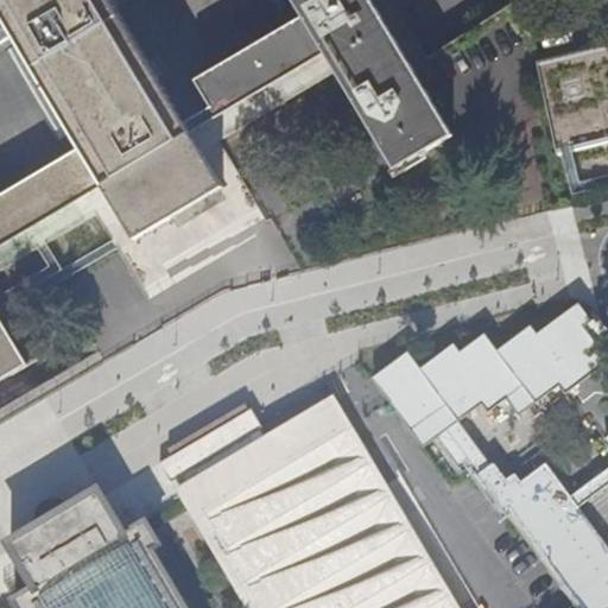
[(451,133),(371,0),(292,0),(302,14),(192,78),(209,106),(184,121),(162,90),(109,0),(0,0),(0,12),(80,147),(0,195),(0,412),(99,354),(84,331),(30,365),(0,317),(0,246),(102,185),(135,239),(171,217),(166,208),(191,194),(217,177),(202,151),(190,132),(324,52),(335,71),(393,168),(451,133)]
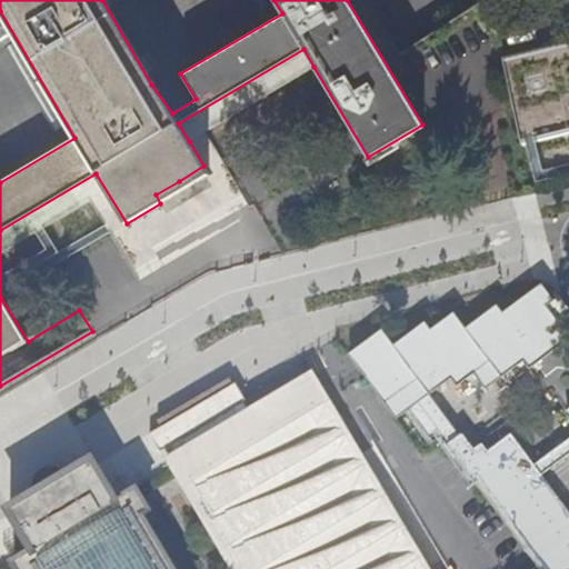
[(568,45),(498,62),(519,142),(568,129),(568,45)]
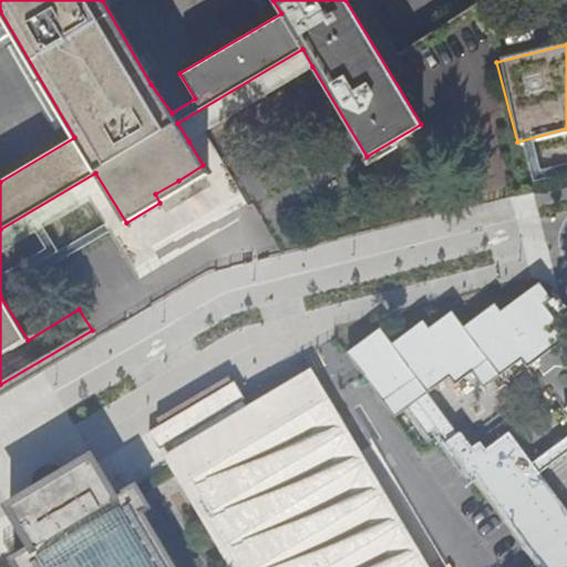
[(188,141),(312,66),(302,49),(177,123),(188,141)]
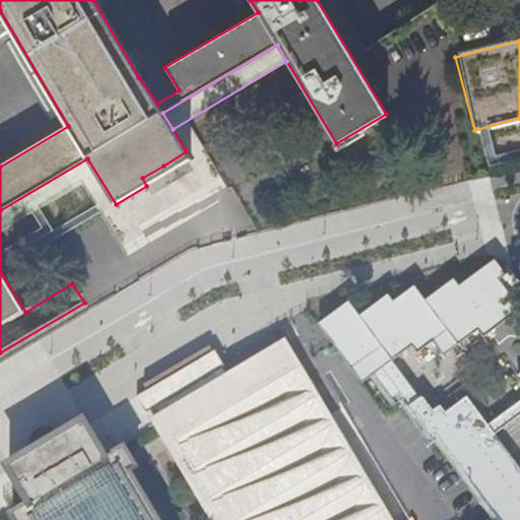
[(492,137),(499,163),(517,157),(511,133),(492,137)]
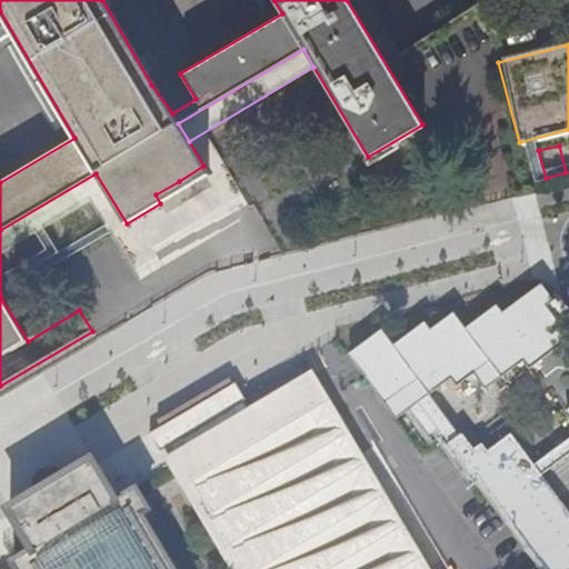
[(166,212),(215,185),(203,166),(179,181),(156,195),(160,203),(166,212)]
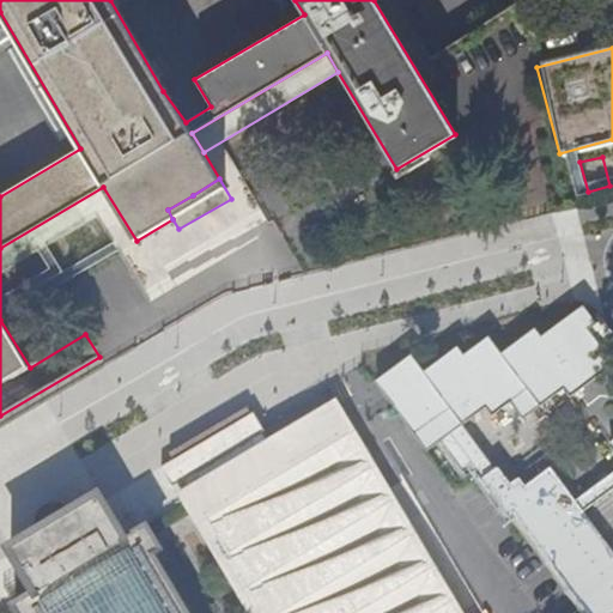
[(596,325),(584,307),(542,338),(536,329),(503,354),(490,338),(466,356),(460,349),(426,372),(413,356),(378,382),(430,451),(455,432),(489,477),(486,479),(511,514),(516,511),(592,612),(612,612),(612,550),(584,511),(612,490),(612,441),(610,444),(612,449),(612,473),(576,501),(551,468),(526,486),(520,478),(511,484),(498,467),(497,469),(463,424),(486,407),(492,414),(511,402),(523,419),(564,389),(571,396),(612,364),(612,363),(588,329),(596,325)]
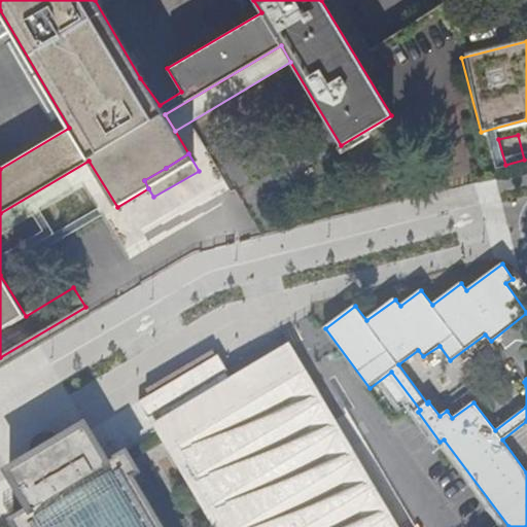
[(244,405),(303,371),(278,342),(260,332),(229,339),(217,353),(222,361),(227,371),(225,372),(226,375),(236,390),(244,405)]
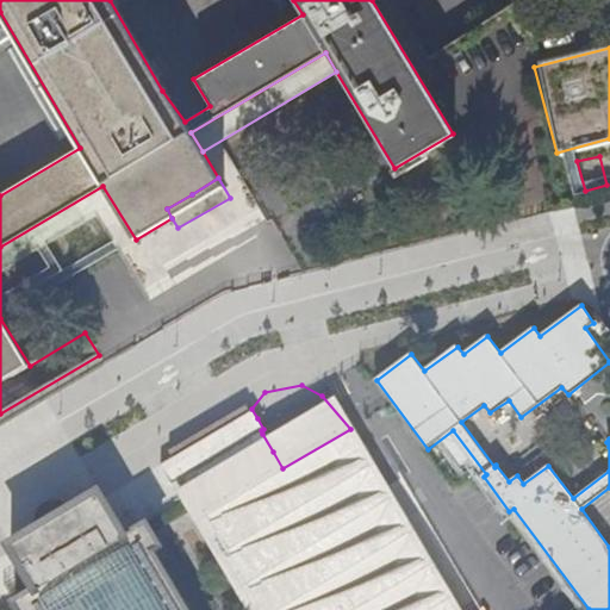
[(251,409),(159,464),(170,483),(181,502),(246,609),(456,609),(350,429),(282,468),(273,452),(262,434),(261,430),(263,429),(257,418),(251,409)]
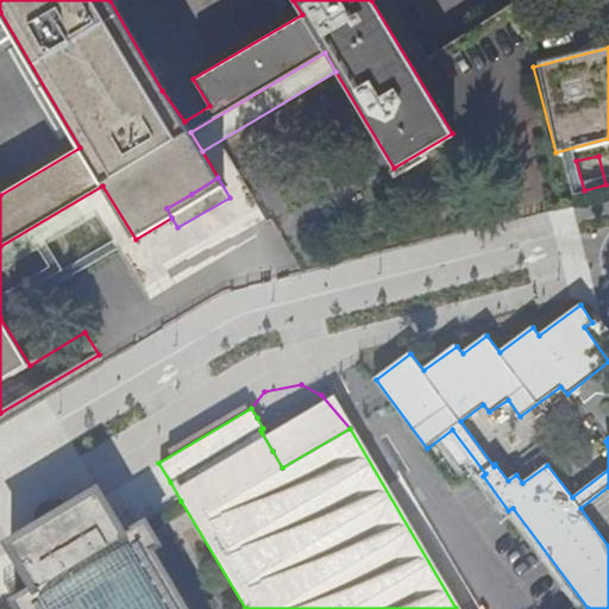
[(183,608),(149,550),(157,545),(144,521),(123,534),(96,490),(7,542),(19,562),(25,572),(33,586),(12,600),(17,608),(183,608)]
